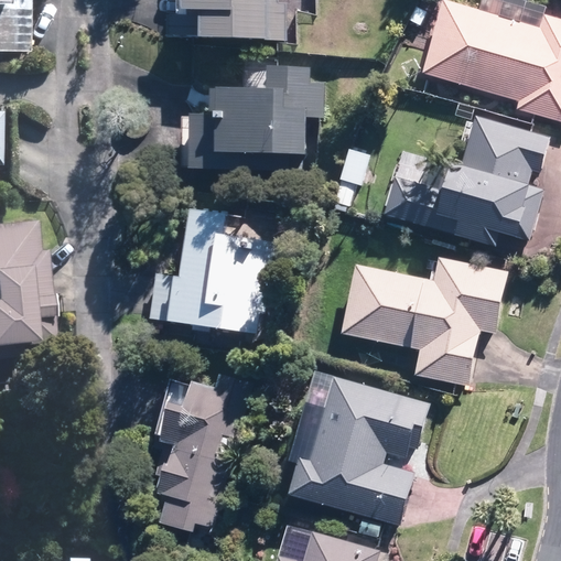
[(0,51),(18,52),(20,0),(0,0),(0,51)]
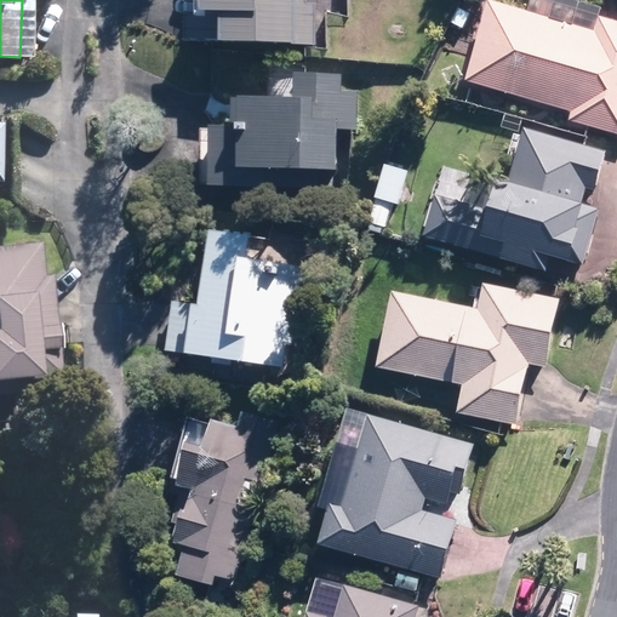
[(201,0),(203,17),(221,17),(221,46),(296,46),(296,44),(315,44),(315,4),(308,4),(308,0),(201,0)]
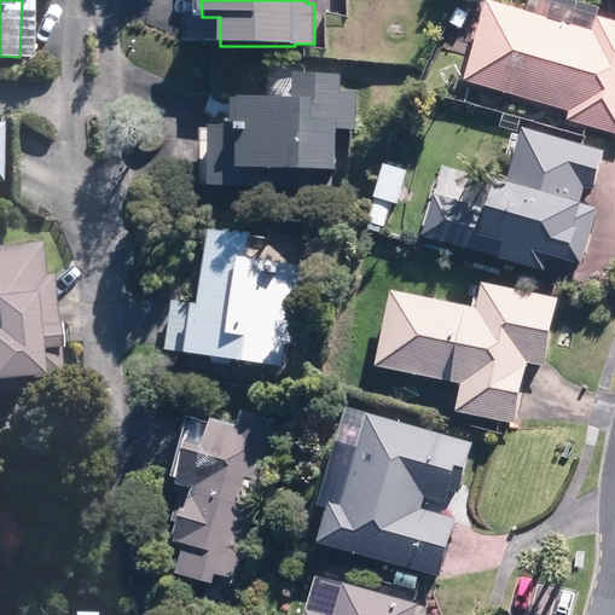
[(590,29),(488,0),(485,0),(462,80),(566,110),(563,119),(614,133),(614,21),(610,19),(611,15),(601,11),(599,16),(593,15),(590,29)]
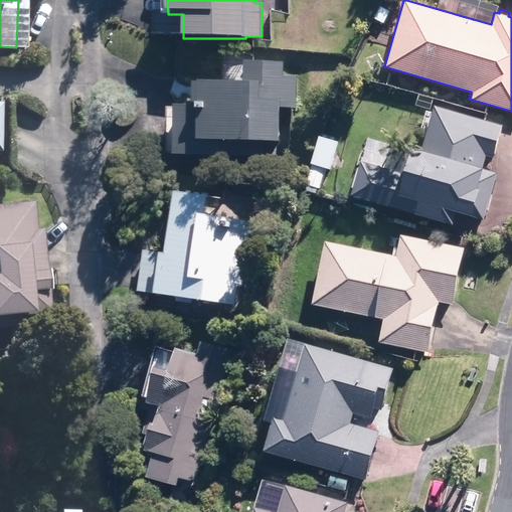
[(173,129),(173,155),(232,156),(231,143),(280,143),(280,107),(293,107),(294,74),(282,74),(282,61),(243,60),(242,83),(209,83),(209,82),(191,82),(191,101),(197,101),(197,105),(174,105),(174,129),(173,129)]
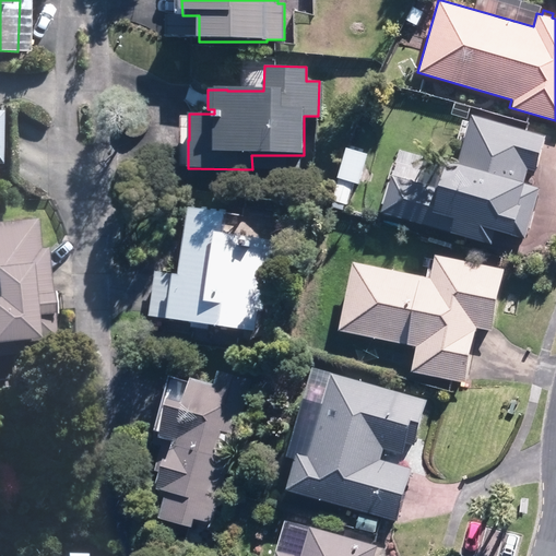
[(534,170),(544,135),(470,115),(457,164),(447,161),(438,190),(390,176),(380,213),(425,225),(429,214),(453,220),(449,234),(491,246),(494,233),(511,237),(512,235),(523,237),(537,186),(522,181),(527,168),(534,170)]
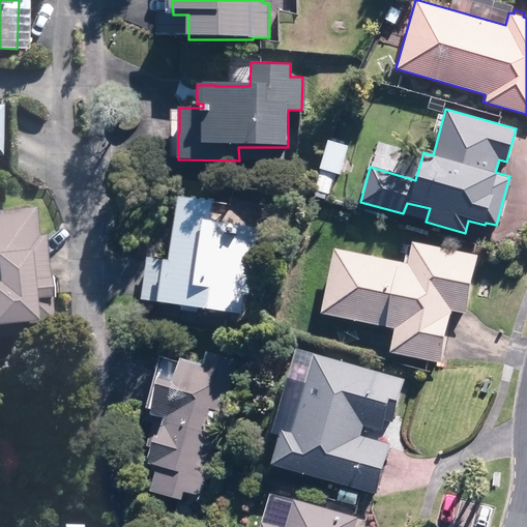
[(314,188),(327,193),(333,171),(320,168),(314,188)]
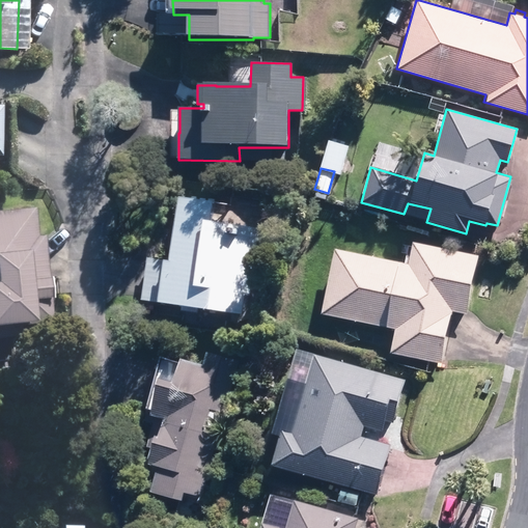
[(158,303),(244,314),(254,226),(212,223),(214,202),(178,197),(170,261),(165,261),(165,258),(146,256),(140,300),(158,302),(158,303)]
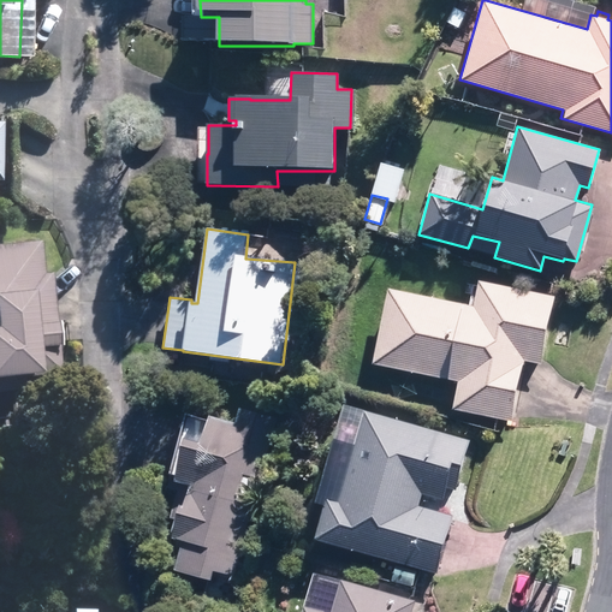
[(33,237),(0,242),(0,384),(54,378),(41,271),(36,271),(33,237)]
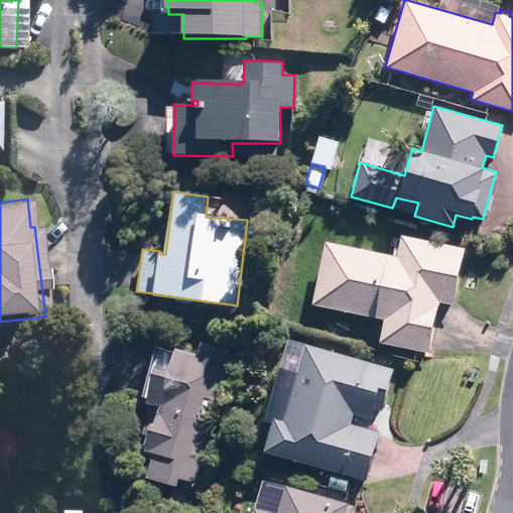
[(452,303),(464,248),(400,234),(395,256),(325,242),(311,305),(382,319),(378,342),(427,352),(437,300),(452,303)]
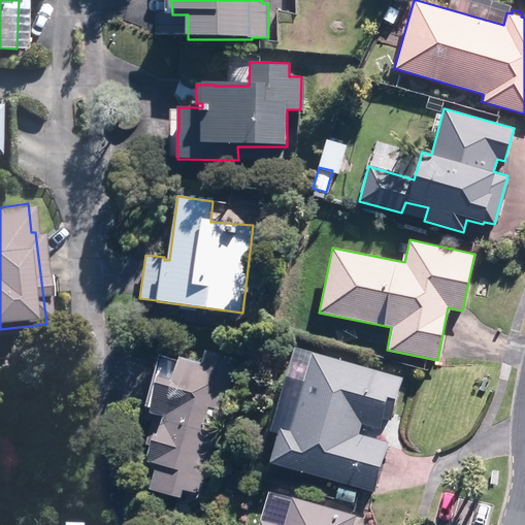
[(200,492),(239,357),(206,347),(201,363),(179,357),(173,382),(160,379),(149,419),(152,419),(144,443),(153,445),(148,462),(157,465),(150,490),(182,498),(183,491),(200,492)]
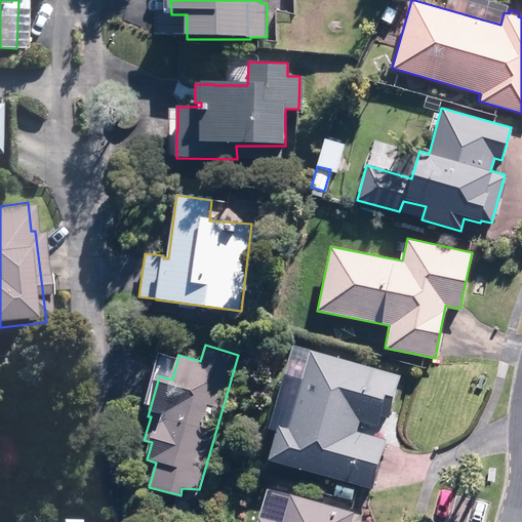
[(388,416),(399,373),(293,346),(271,431),(276,432),(269,460),(371,487),(385,438),(356,431),(359,422),(377,426),(380,414),(388,416)]
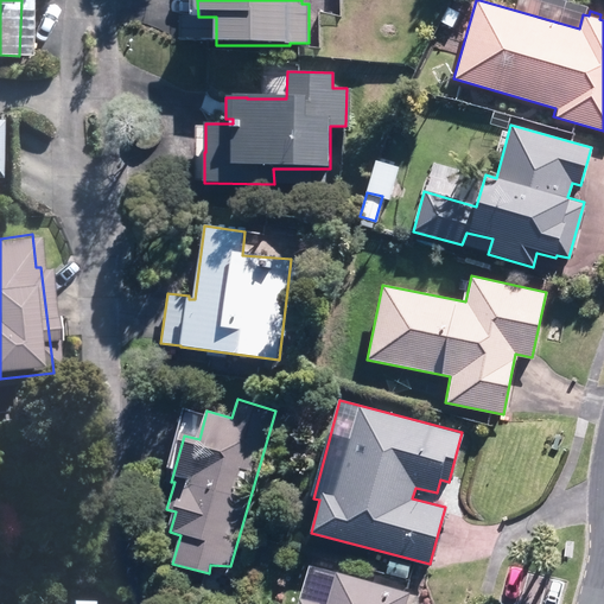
[(404,603),(408,591),(310,564),(297,603),(404,603)]
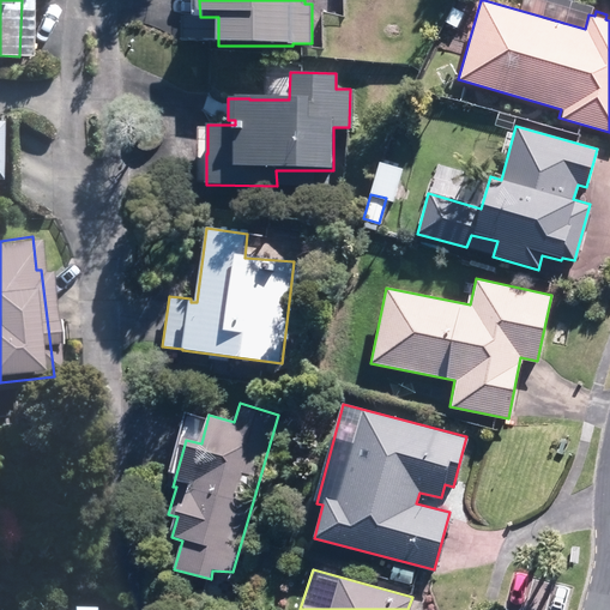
All buildings are outlined.
